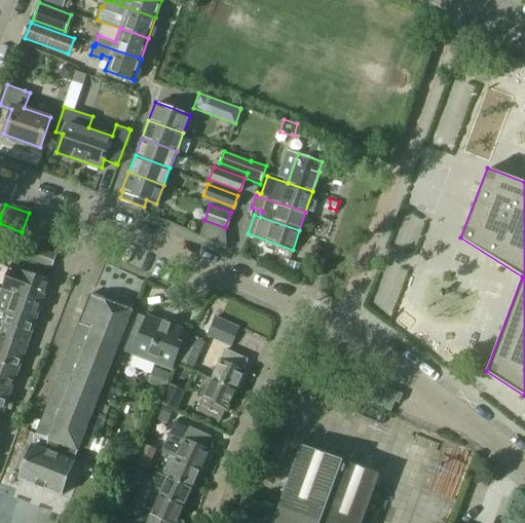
[(25,243),(21,254),(51,265),(55,254),(25,243)]
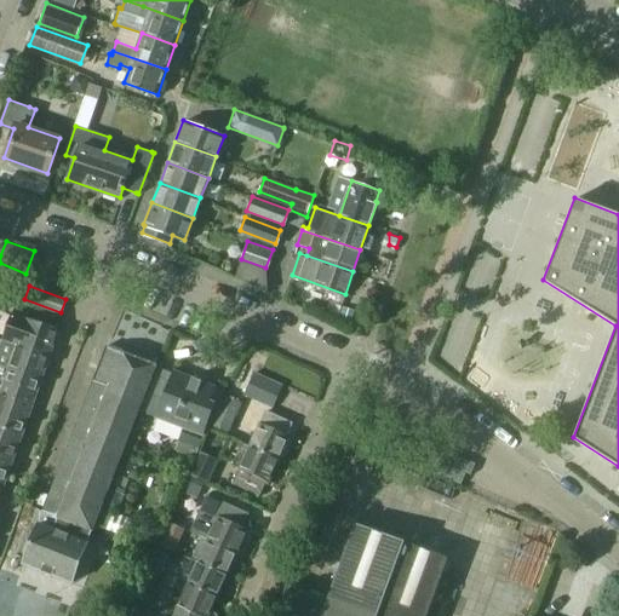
[(324,311),(337,315),(340,303),(328,298),(324,311)]
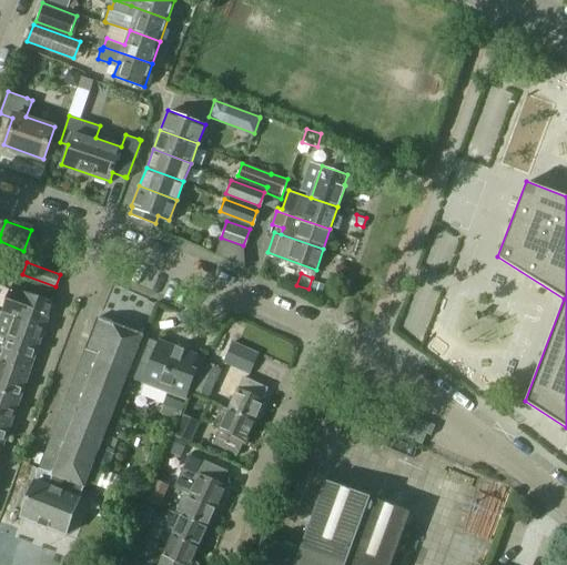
[(23,291),(16,314),(44,324),(53,302),(23,291)]
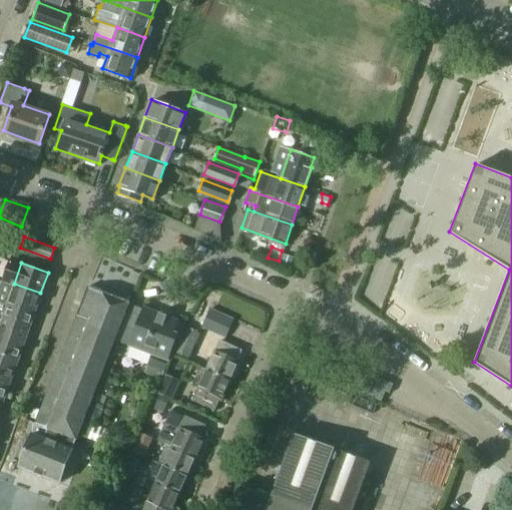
[(14,284),(7,304),(33,314),(40,293),(14,284)]
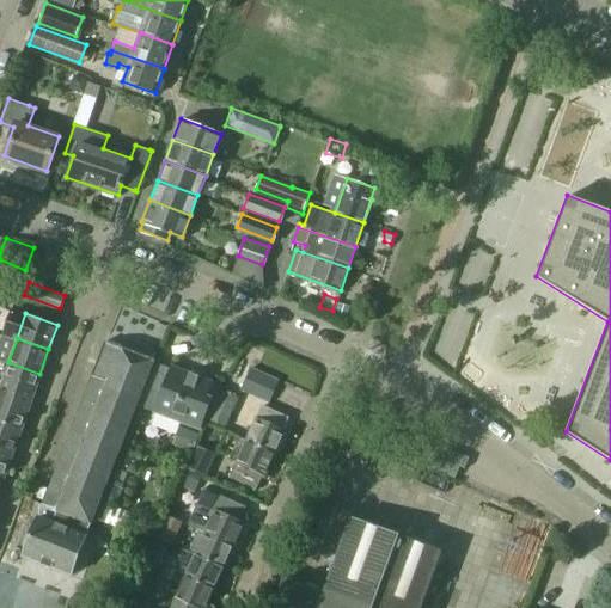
[(104,339),(42,502),(91,521),(136,403),(153,361),(153,358),(104,339)]
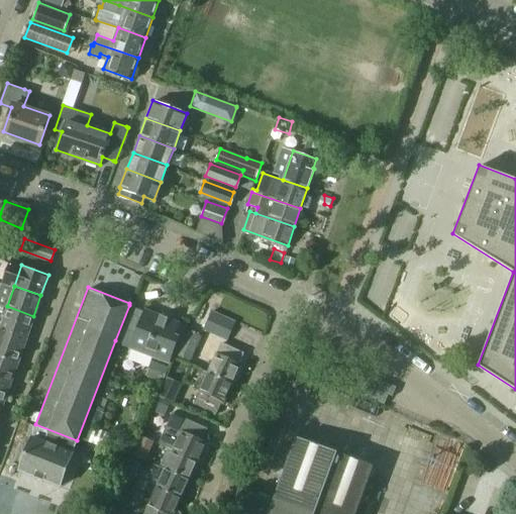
[(129,305),(115,340),(168,361),(178,335),(174,333),(178,321),(143,308),(142,310),(129,305)]
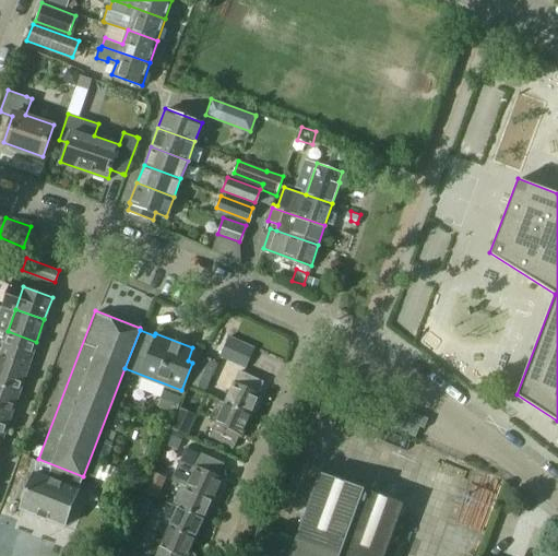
[(8,331),(0,352),(0,359),(12,364),(14,358),(28,363),(36,342),(8,331)]
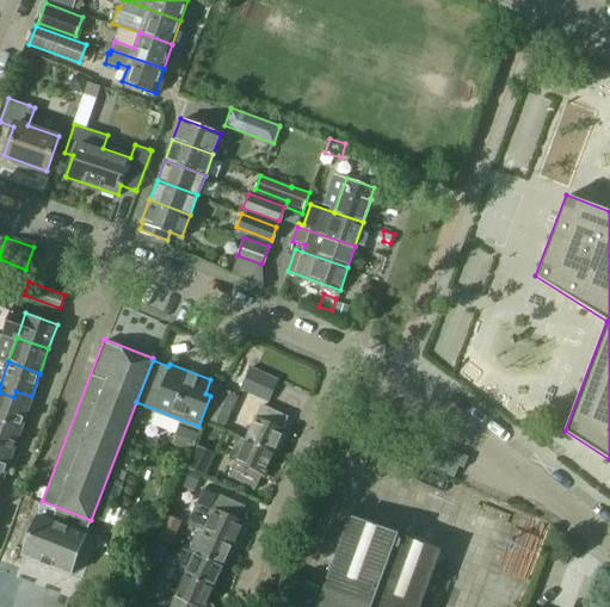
[(239,386),(247,390),(267,400),(277,379),(248,366),(239,386)]
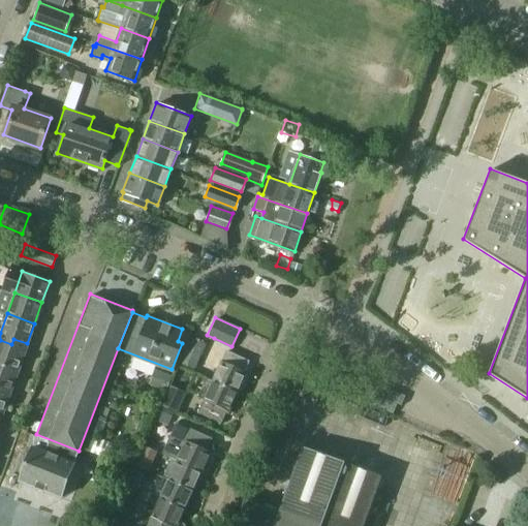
[(0,340),(0,363),(18,370),(25,349),(27,343),(13,339),(11,344),(0,340)]
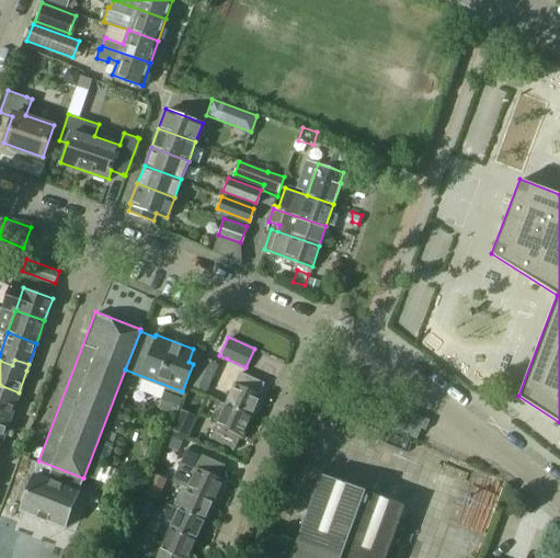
[(240,371),(226,402),(219,399),(219,400),(251,413),(260,395),(258,394),(263,382),(240,371)]
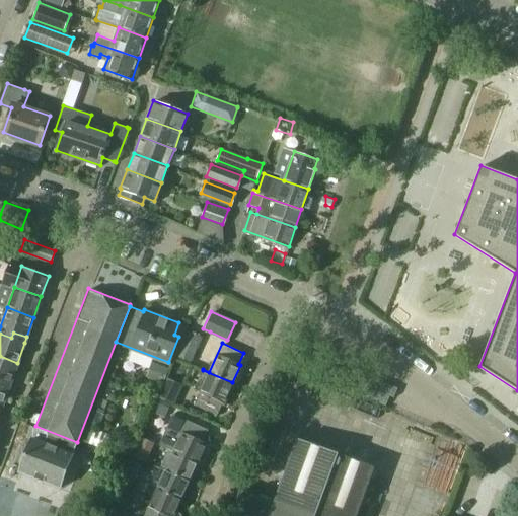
[(176,356),(194,364),(199,352),(181,344),(176,356)]
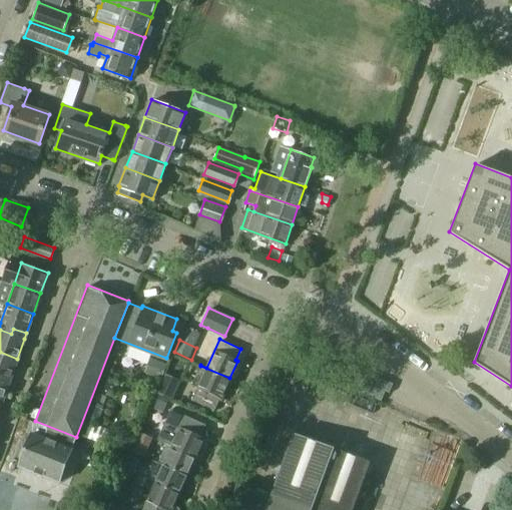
[(0,352),(0,376),(10,380),(17,359),(0,352)]
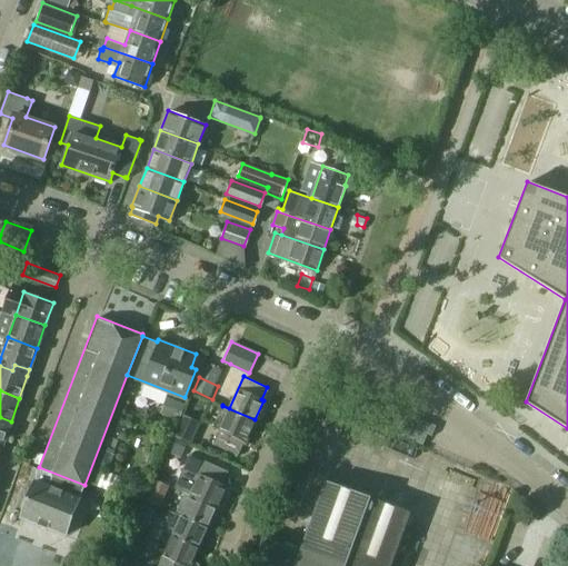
[(219,429),(217,435),(213,443),(238,454),(245,439),(246,440),(255,419),(222,406),(212,426),(219,429)]
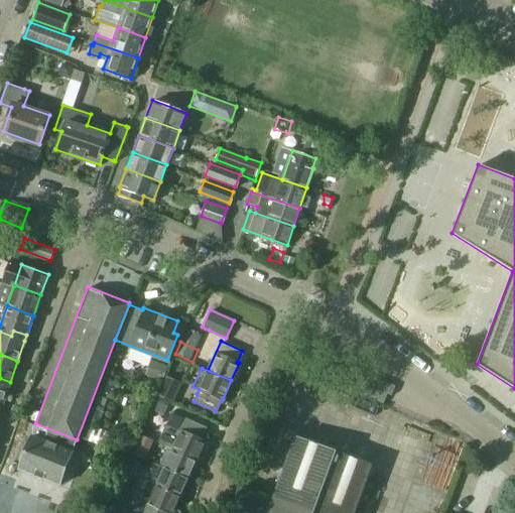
[(164,374),(156,394),(174,401),(183,382),(164,374)]
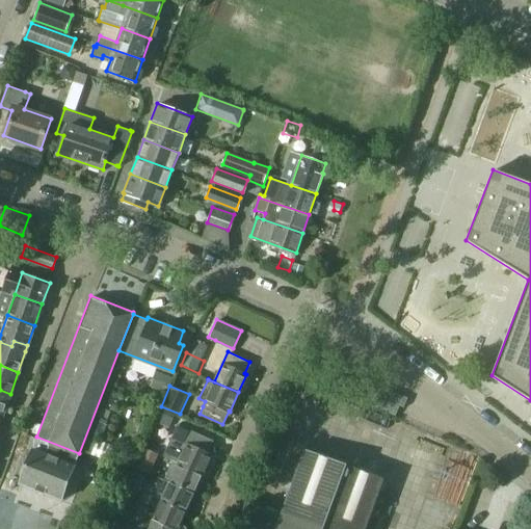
[(0,413),(3,415),(10,394),(0,390),(0,413)]
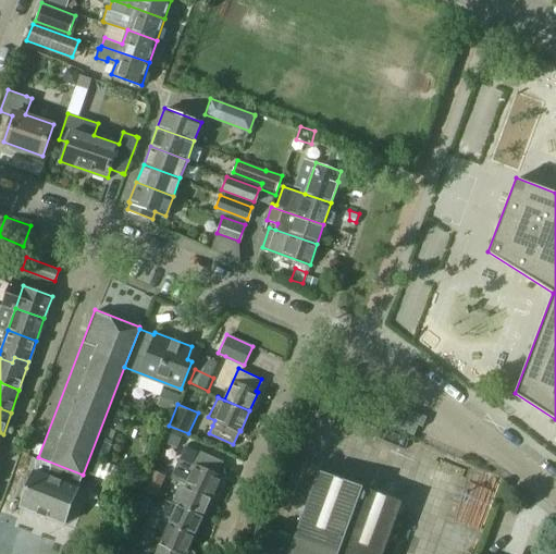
[(163,440),(176,446),(183,433),(170,427),(163,440)]
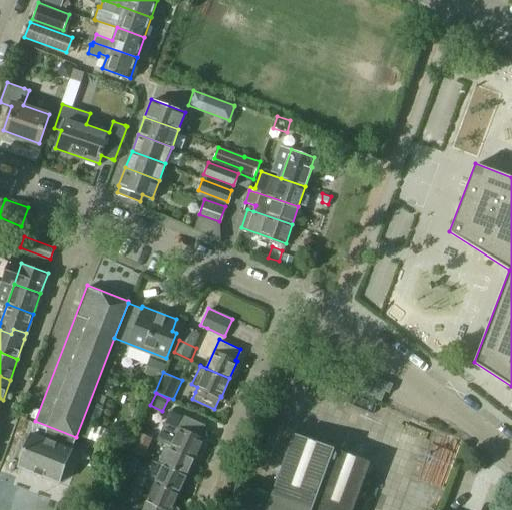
[(94,401),(81,435),(99,441),(104,441),(107,440),(109,437),(109,433),(108,430),(105,427),(93,422),(95,420),(98,421),(104,405),(94,401)]
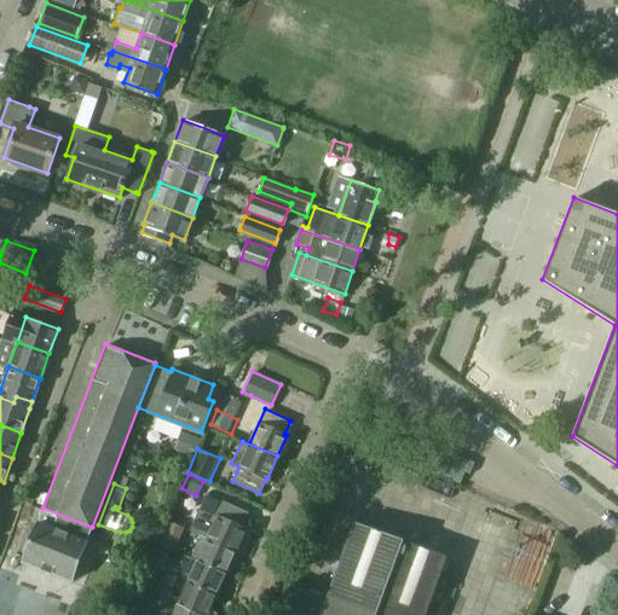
[(191,528),(202,533),(236,549),(246,527),(242,526),(248,511),(207,493),(191,528)]
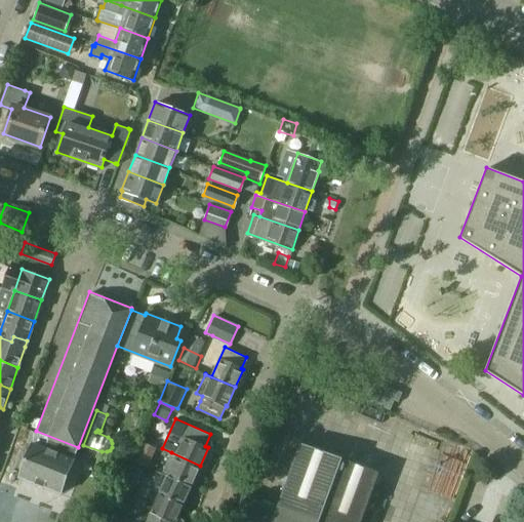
[(61,491),(78,447),(36,431),(32,429),(28,440),(32,441),(18,476),(61,491)]
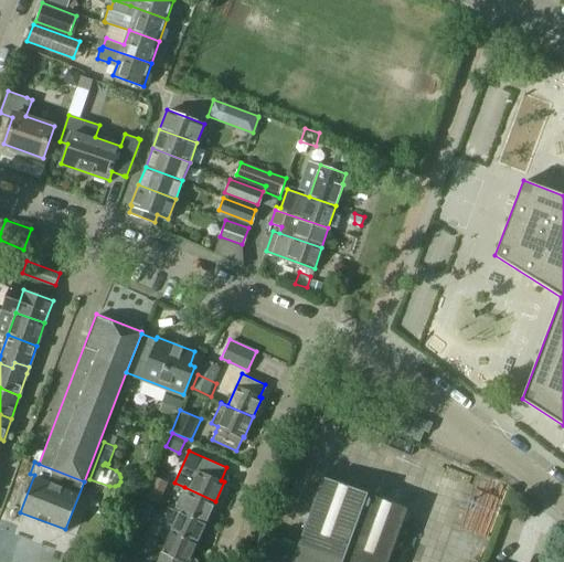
[(155,475),(146,495),(160,501),(169,481),(155,475)]
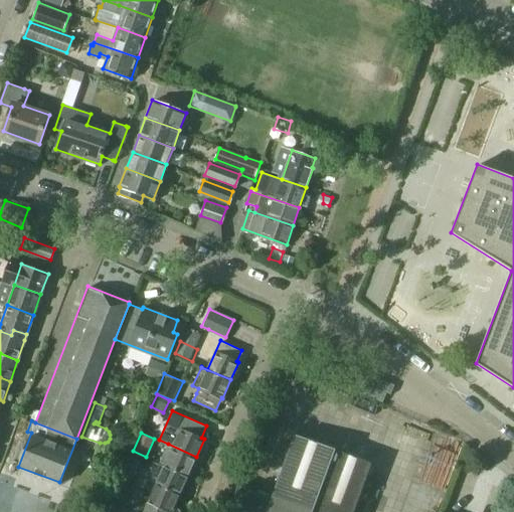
[(352,511),(371,463),(296,435),(273,497),(238,485),(227,511),(352,511)]
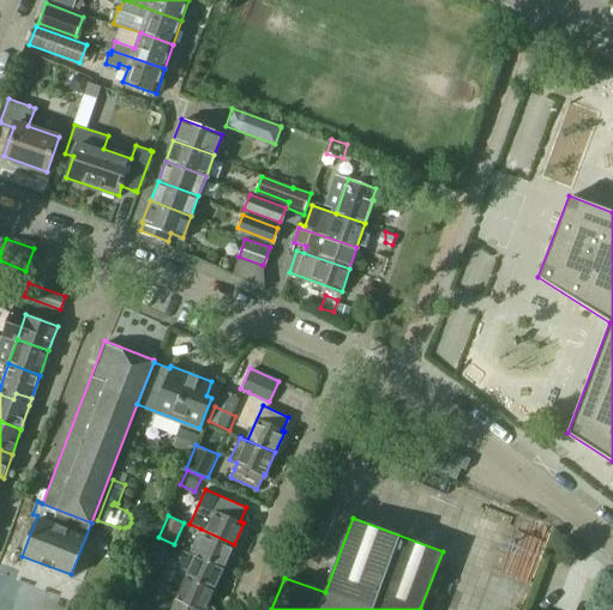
[(191,550),(197,553),(196,555),(224,567),(234,544),(200,529),(191,550)]
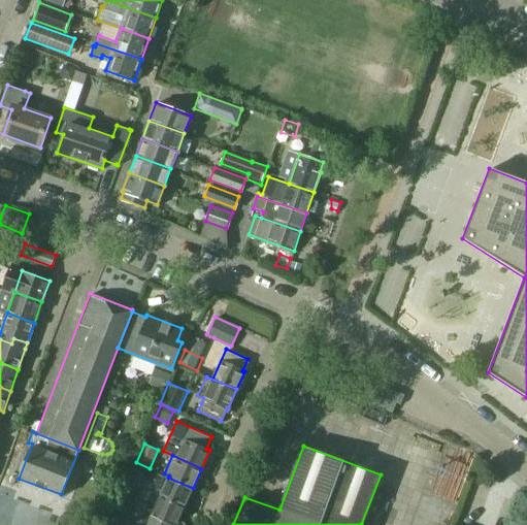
[(101,485),(121,494),(130,472),(110,464),(101,485)]
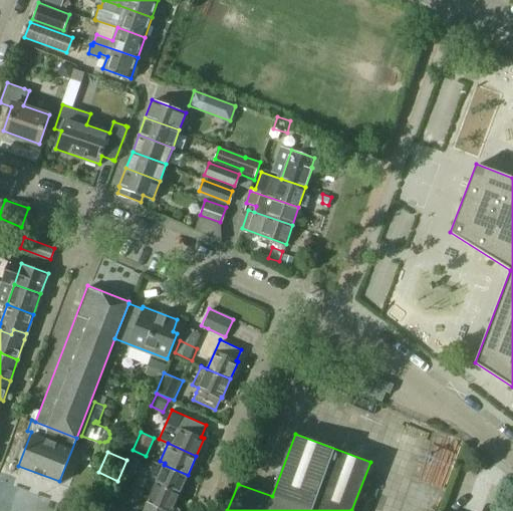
[(138,475),(180,493),(188,475),(164,465),(153,460),(149,470),(142,467),(138,475)]
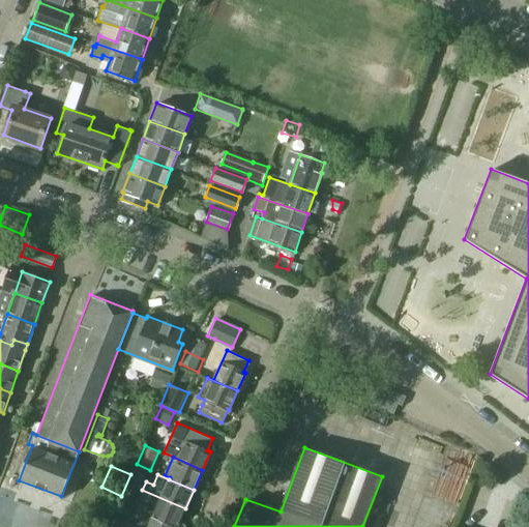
[(148,526),(172,526),(173,526),(175,526),(186,526),(185,524),(179,521),(185,508),(142,490),(139,497),(157,505),(152,517),(152,518),(148,526)]
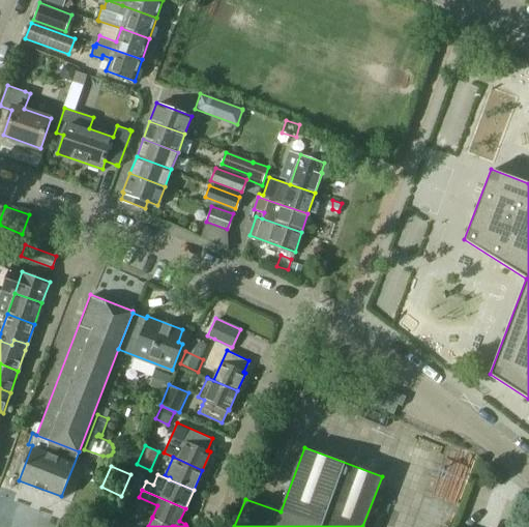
[(109,526),(125,526),(122,525),(125,519),(115,513),(109,526)]
